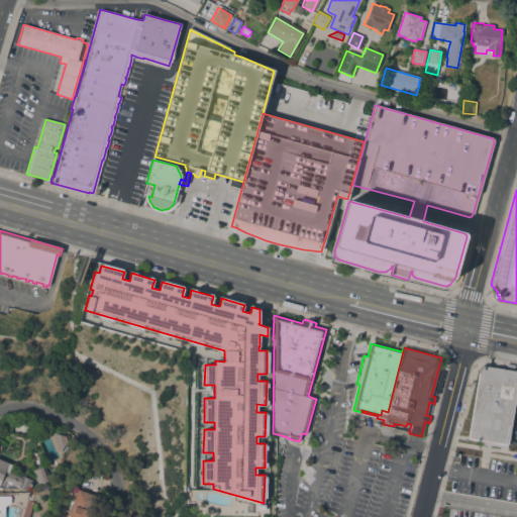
[(516,371),(516,384),(507,445),(508,445),(507,449),(482,445),(483,441),(468,439),(480,366),(482,366),(516,371)]
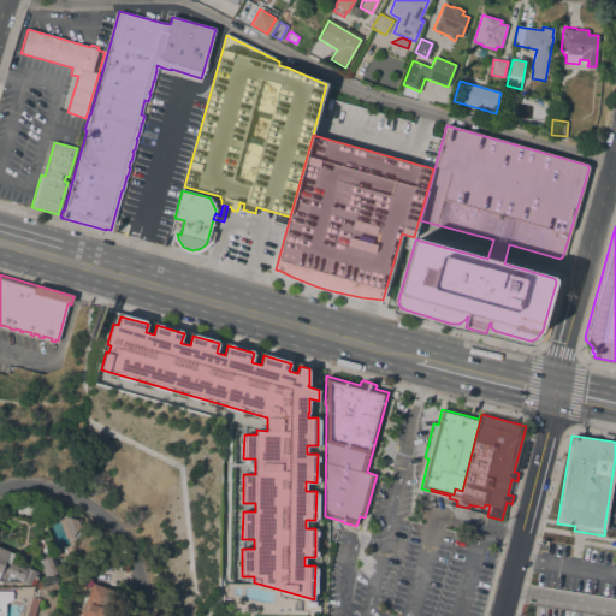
[(81,527),(80,527),(71,539),(63,515),(76,519),(78,519),(81,527)]
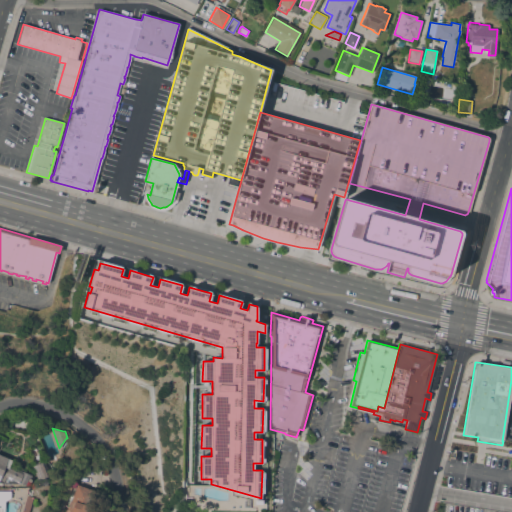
[(0,454),(12,460),(10,464),(18,468),(18,469),(31,476),(27,485),(17,484),(3,485),(0,483),(0,454)]
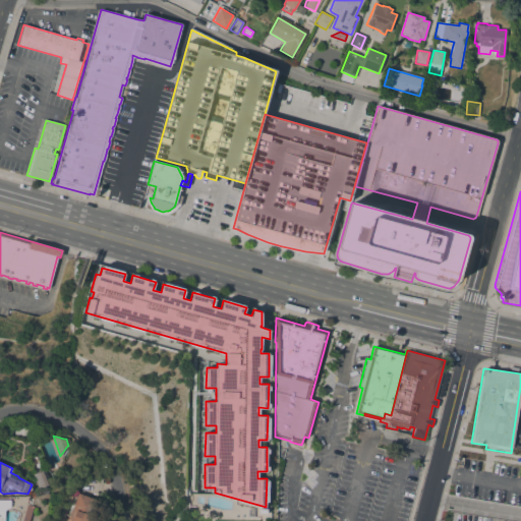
[(45,469),(51,483),(39,488),(37,483),(36,483),(35,481),(36,481),(33,474),(45,469)]
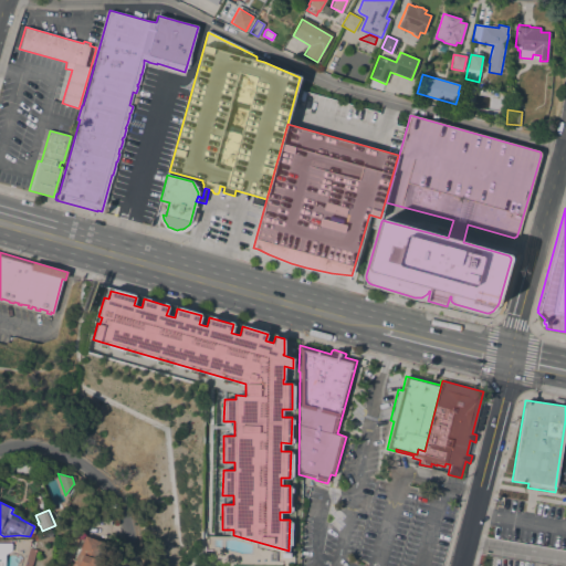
[(105,543),(100,559),(105,562),(103,565),(70,565),(71,565),(75,565),(75,564),(73,564),(77,553),(79,553),(85,535),(95,540),(96,540),(105,543)]
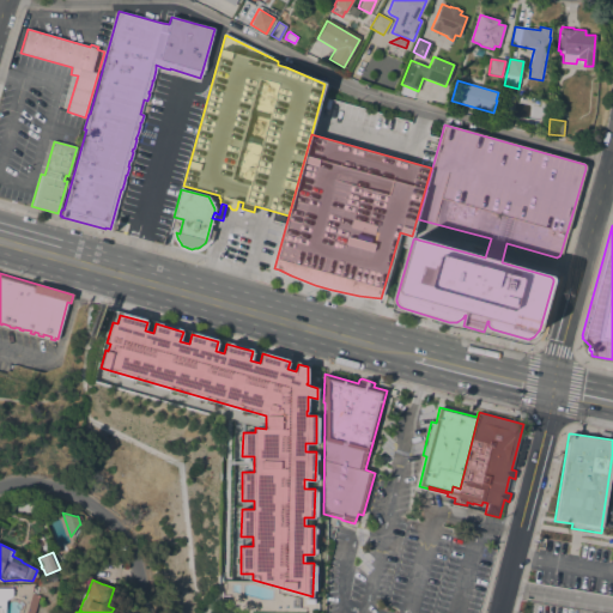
[(0,612),(0,588),(12,588),(12,596),(6,600),(5,612),(0,612)]
